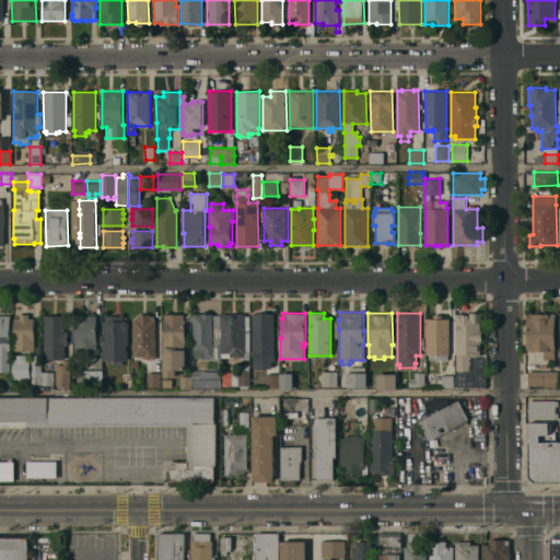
[(455,314),(469,314),(469,313),(481,313),(481,323),(480,323),(480,330),(482,330),(482,342),(480,342),(480,357),(469,357),(469,360),(470,360),(470,364),(469,364),(469,370),(456,371),(456,365),(456,363),(457,363),(456,354),(455,314)]
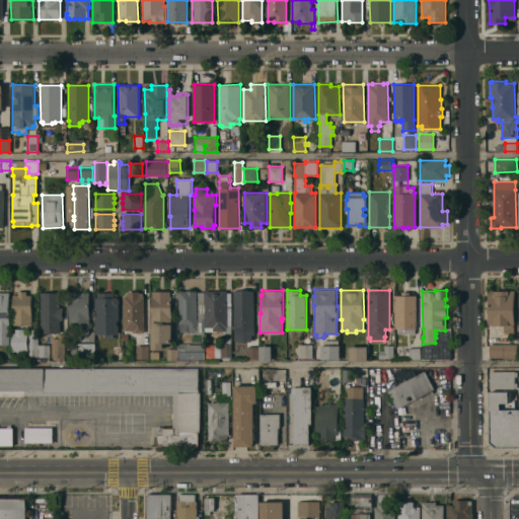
[(13,325),(13,315),(12,315),(12,297),(13,297),(13,295),(18,295),(18,291),(26,291),(26,295),(31,295),(32,325),(13,325)]
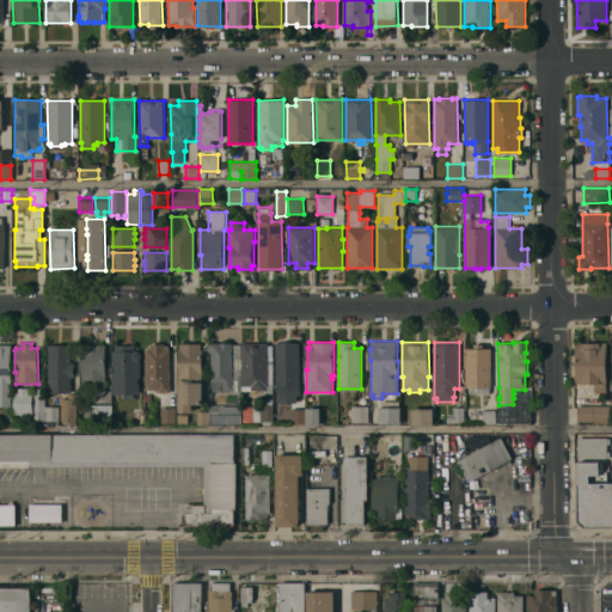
[(145,349),(151,349),(151,343),(164,343),(164,346),(169,346),(169,348),(170,348),(170,392),(157,392),(157,390),(146,390),(145,349)]
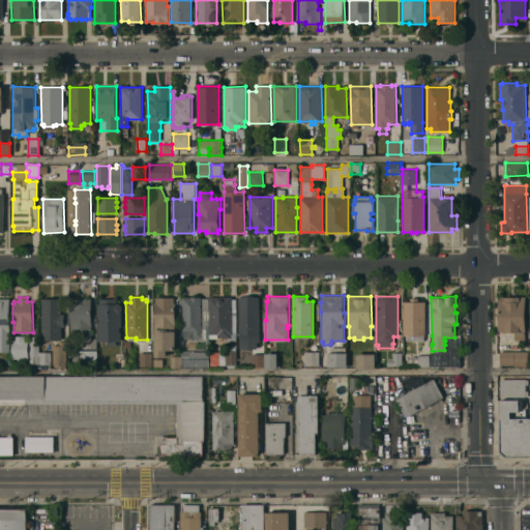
[(174,297),(174,302),(175,302),(175,324),(175,330),(176,330),(176,350),(167,350),(167,357),(155,357),(155,336),(154,336),(154,330),(154,321),(154,302),(155,302),(155,297),(174,297)]
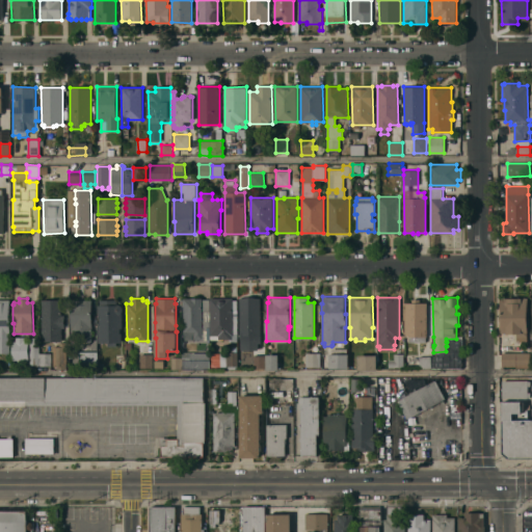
[(182,304),(181,304),(181,299),(182,299),(184,299),(184,298),(202,298),(202,299),(210,299),(210,340),(185,340),(185,334),(184,334),(184,304),(182,304)]
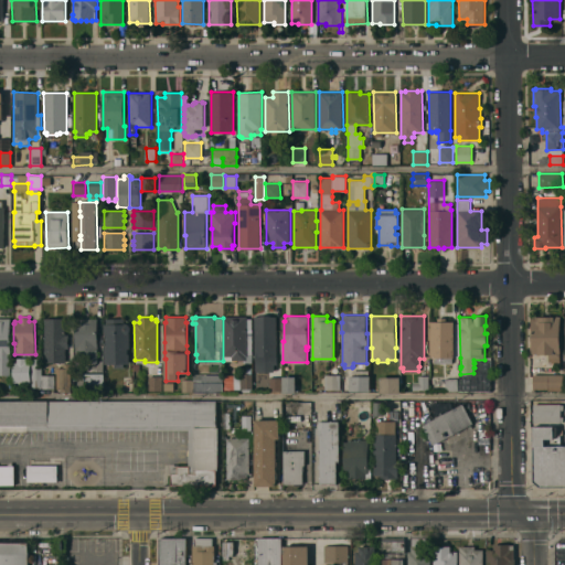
[(253,362),(244,362),(244,361),(232,361),(232,355),(231,355),(231,360),(224,360),(223,317),(247,317),(247,319),(252,319),(253,362)]
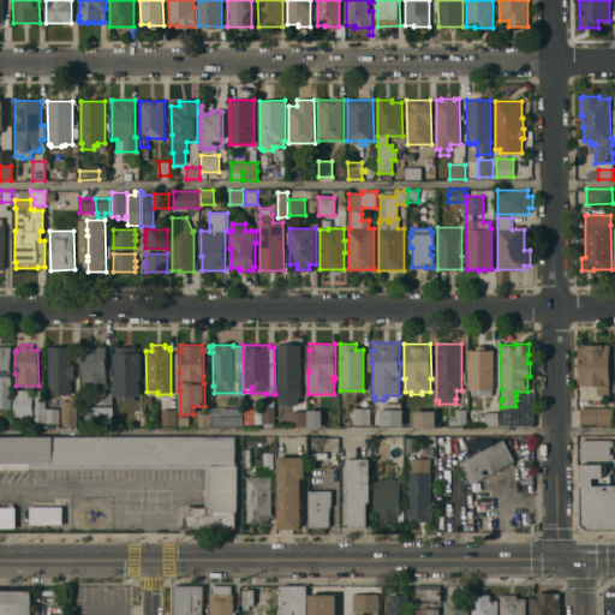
[(302,386),(302,396),(298,396),(298,405),(279,405),(279,383),(278,383),(278,345),(300,345),(302,386)]
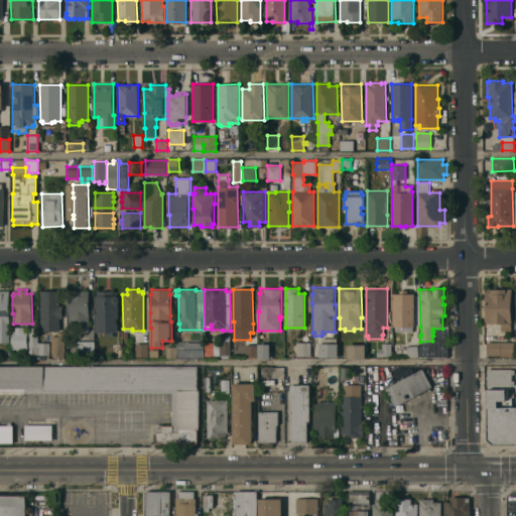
[(486,289),(512,289),(512,332),(501,332),(501,324),(492,324),(492,323),(486,323),(486,289)]
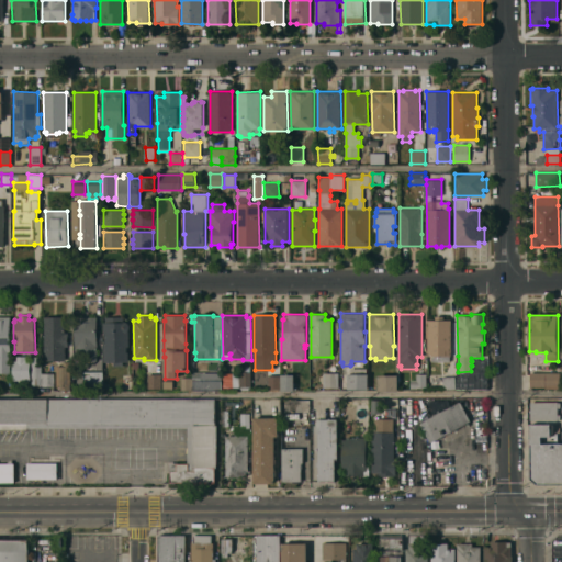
[(0,316),(10,317),(10,353),(10,373),(0,373),(0,316)]
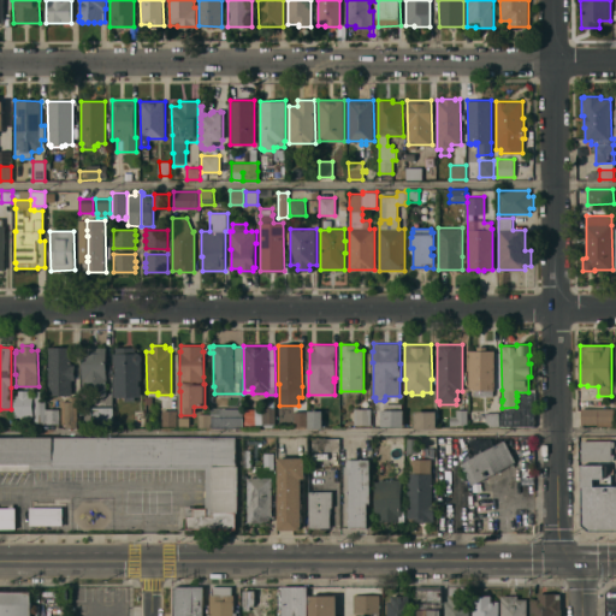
[(71,347),(71,367),(75,367),(75,380),(71,380),(71,395),(48,395),(48,347),(71,347)]
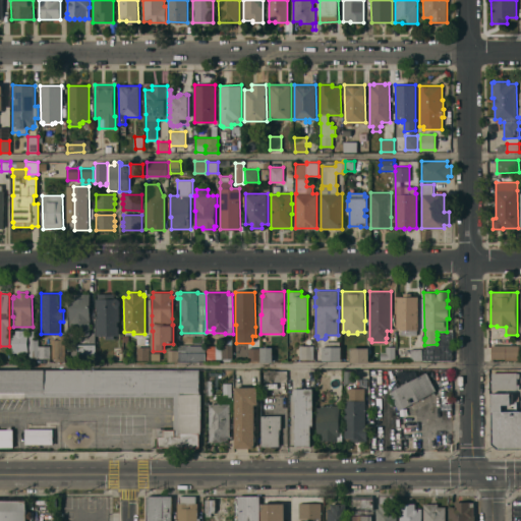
[(90,322),(90,335),(70,335),(70,322),(69,322),(69,293),(90,293),(90,322)]
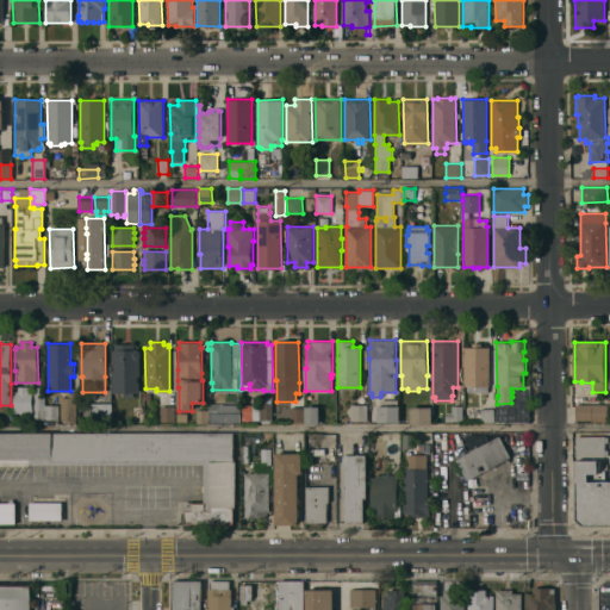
[(112,373),(114,373),(114,362),(112,362),(112,350),(113,350),(113,344),(134,343),(134,349),(137,349),(139,350),(141,353),(141,356),(141,358),(139,359),(139,375),(137,375),(137,383),(138,383),(139,392),(134,393),(134,397),(123,397),(123,392),(112,393),(112,373)]
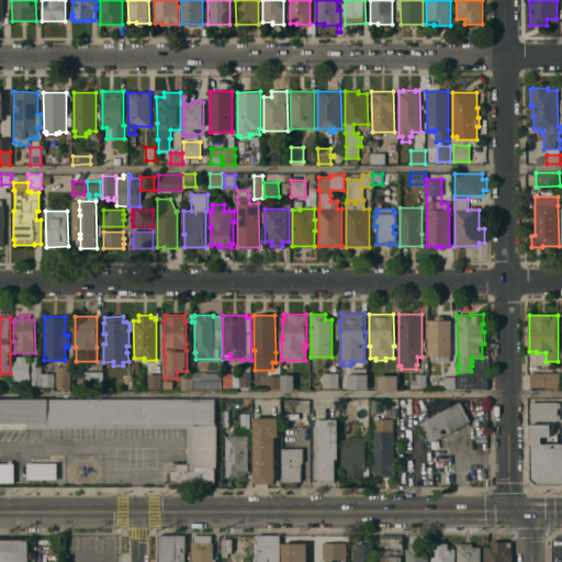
[(451,355),(452,355),(452,359),(450,359),(450,362),(442,362),(442,363),(437,363),(437,361),(434,361),(434,356),(428,356),(428,319),(436,319),(436,316),(444,316),(444,319),(451,319),(451,355)]
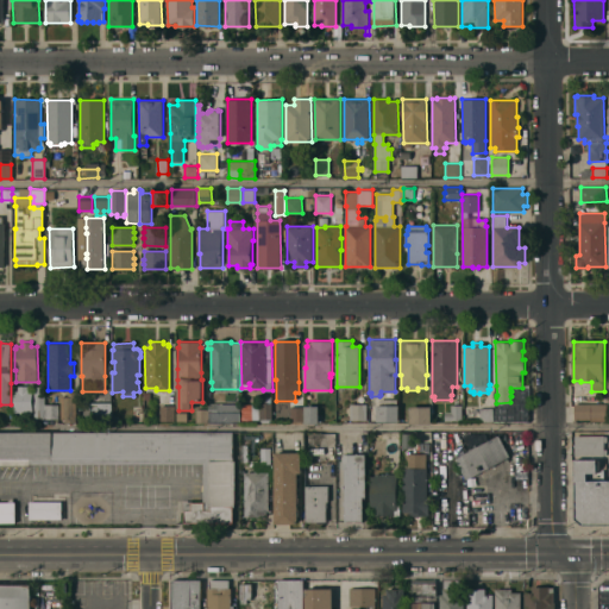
[(27,385),(27,390),(32,390),(32,412),(31,412),(31,416),(23,416),(23,412),(14,412),(13,390),(18,390),(18,385),(27,385)]
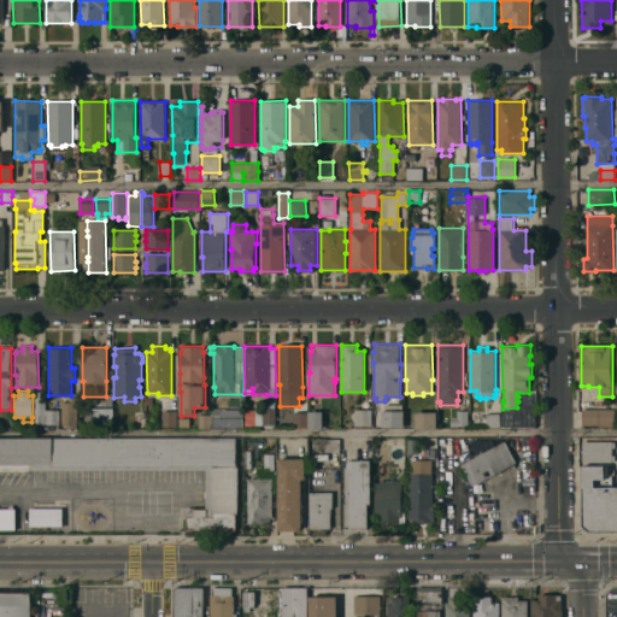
[(47,424),(35,424),(35,392),(45,392),(46,410),(47,410),(47,424)]
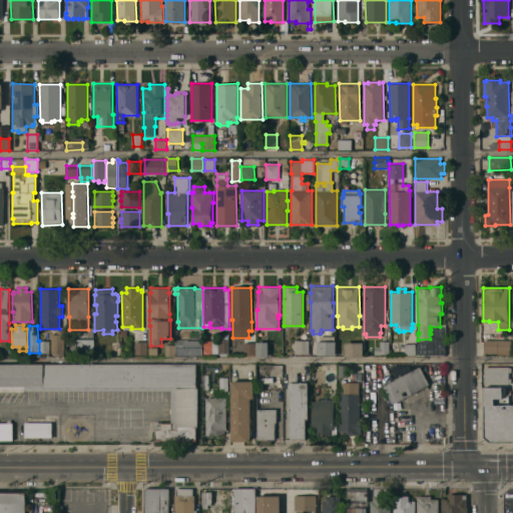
[(55,356),(55,354),(51,354),(51,334),(64,334),(64,337),(64,356),(55,356)]
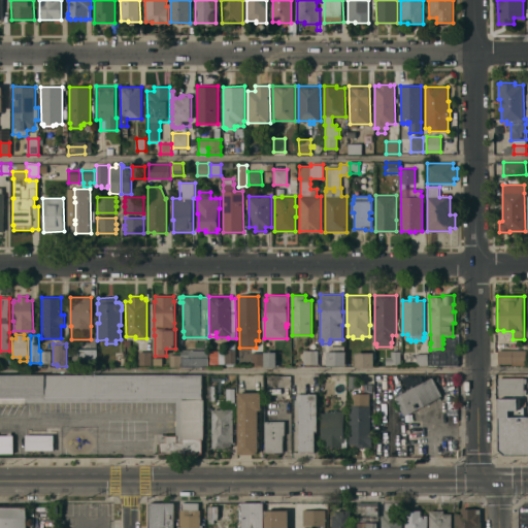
[(236,363),(235,363),(235,366),(226,366),(226,364),(219,364),(219,350),(230,350),(230,344),(235,343),(235,350),(236,363)]
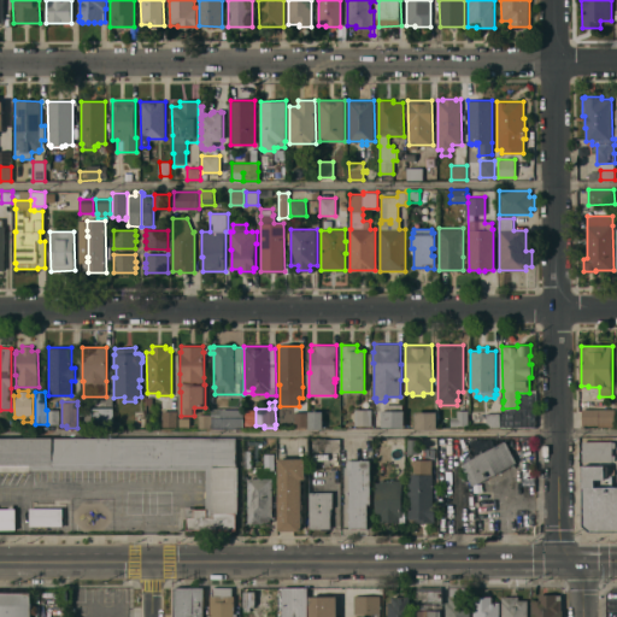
[(404,427),(381,427),(381,411),(385,411),(385,404),(403,405),(403,411),(404,411),(404,427)]
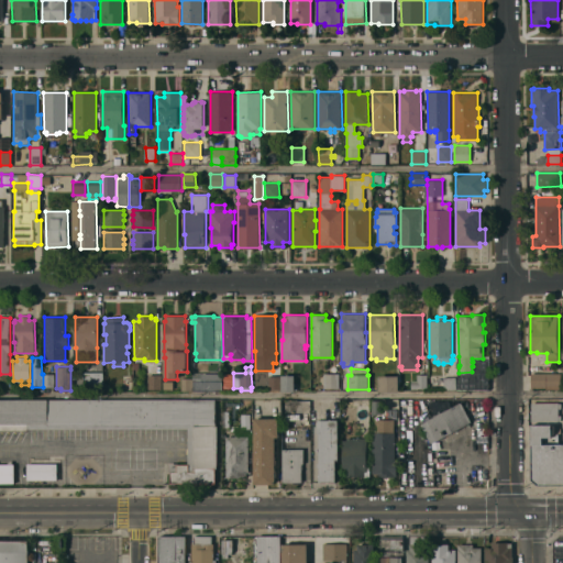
[(103,389),(84,389),(84,373),(103,372),(103,389)]
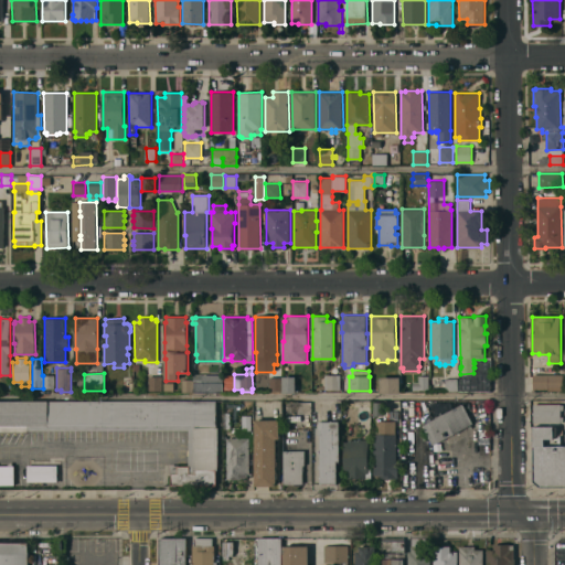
[(281,391),(269,391),(269,373),(281,373),(281,391)]
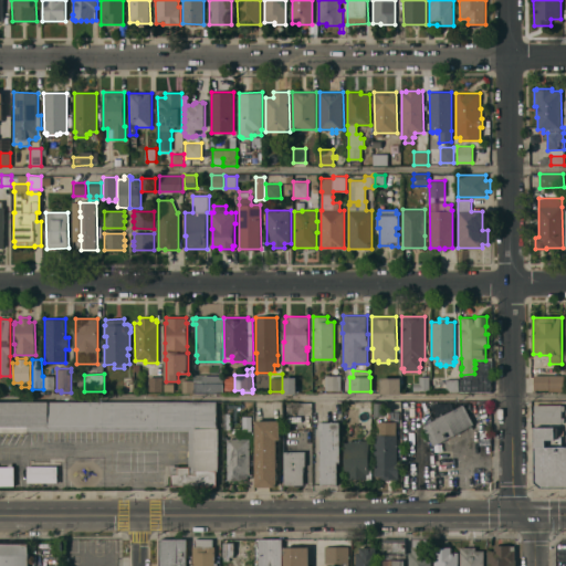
[(149,391),(149,377),(154,377),(154,375),(161,375),(161,377),(163,377),(163,391),(149,391)]
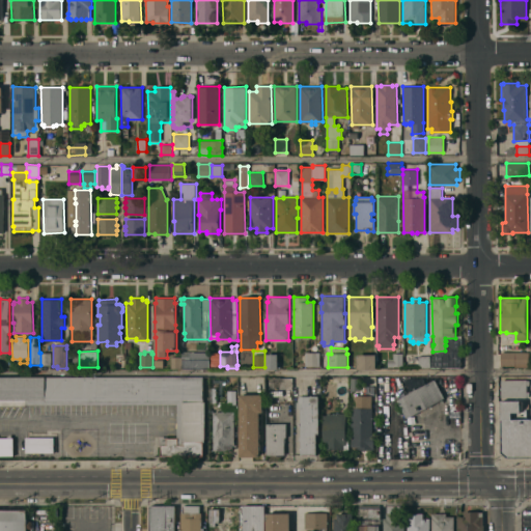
[(210,352),(210,368),(183,368),(183,352),(210,352)]
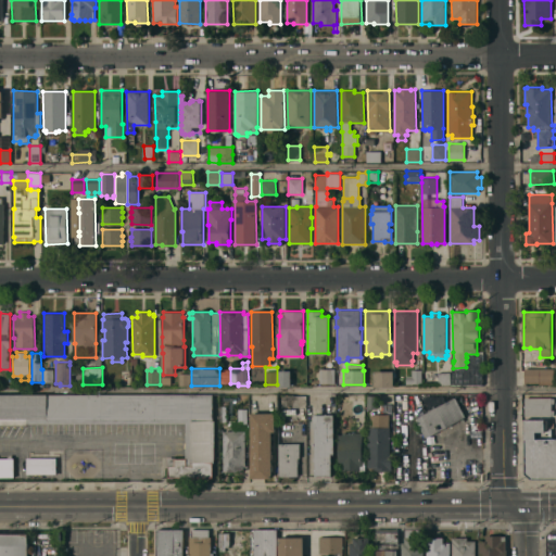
[(335,383),(320,383),(320,368),(335,368),(335,383)]
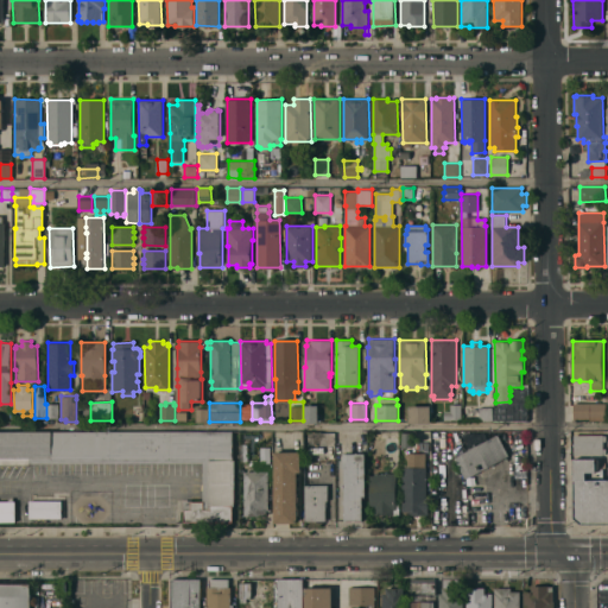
[(606,403),(606,419),(589,419),(589,418),(574,418),(574,403),(606,403)]
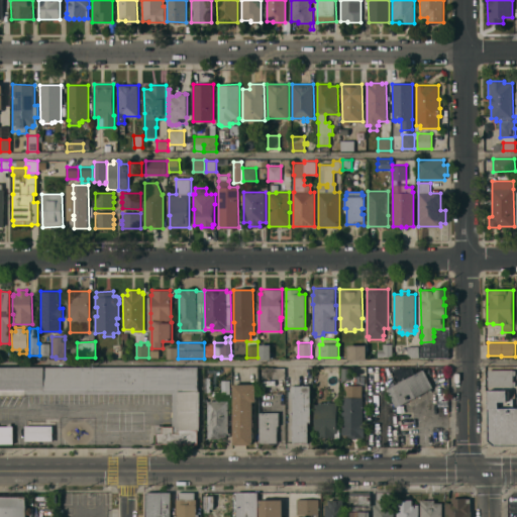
[(49,343),(49,355),(39,355),(39,343),(49,343)]
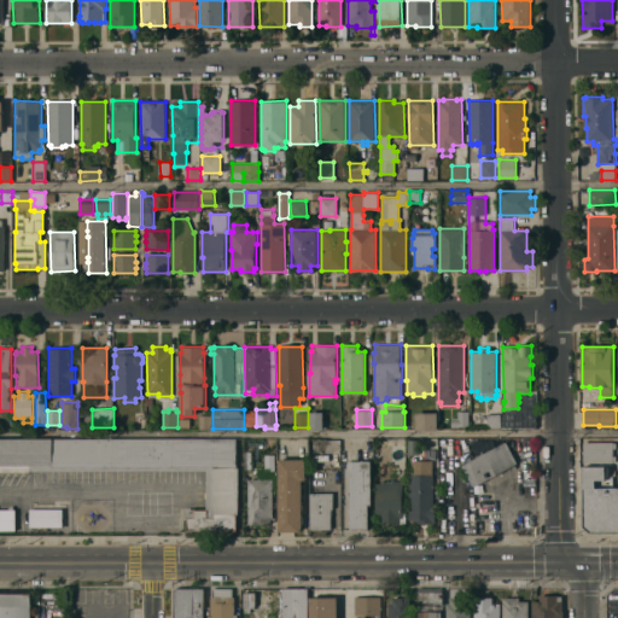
[(324,429),(310,429),(310,412),(324,412),(324,429)]
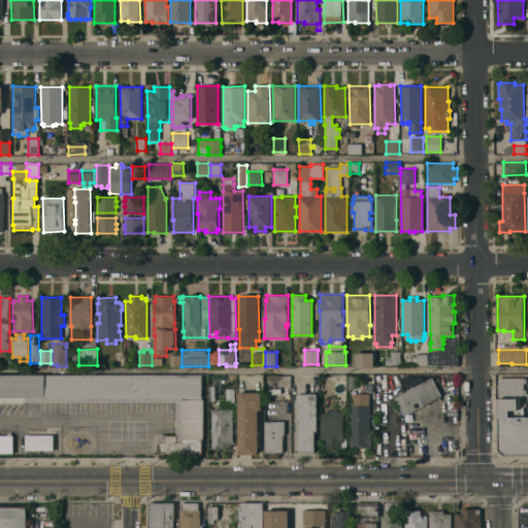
[(373,366),(355,366),(355,353),(373,352),(373,366)]
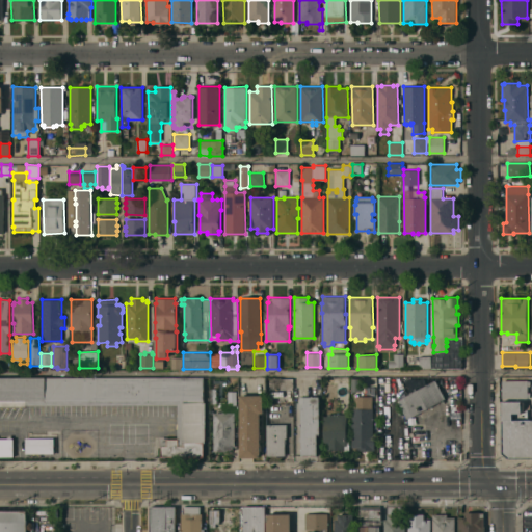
[(404,354),(404,368),(389,368),(389,360),(394,360),(394,354),(404,354)]
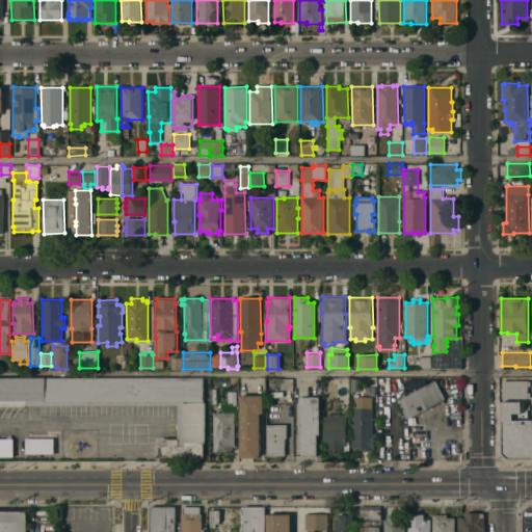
[(417,354),(417,365),(406,365),(406,354),(417,354)]
